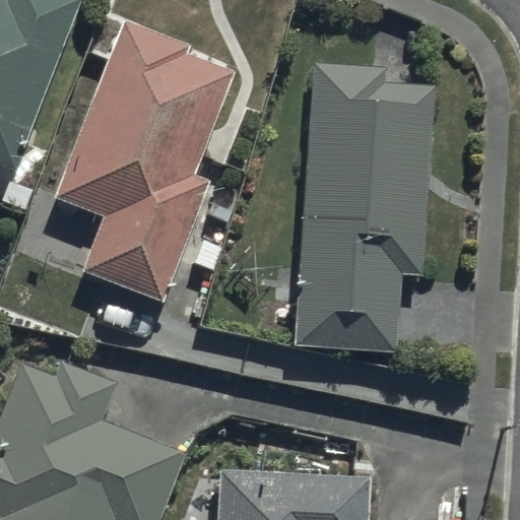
[(0,0),(0,165),(17,172),(78,0),(0,0)]
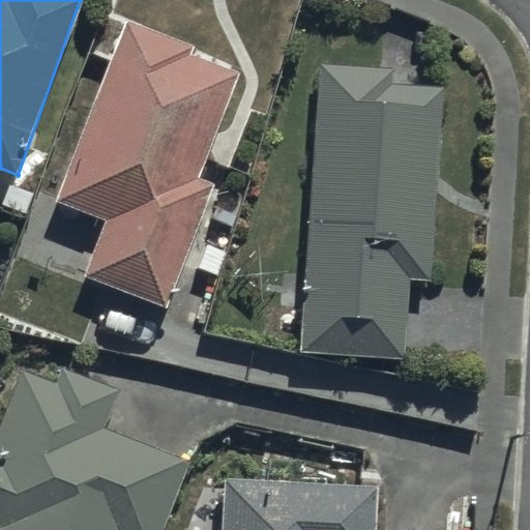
[(128,22),(57,210),(111,231),(90,286),(171,316),(262,72),(128,22)]
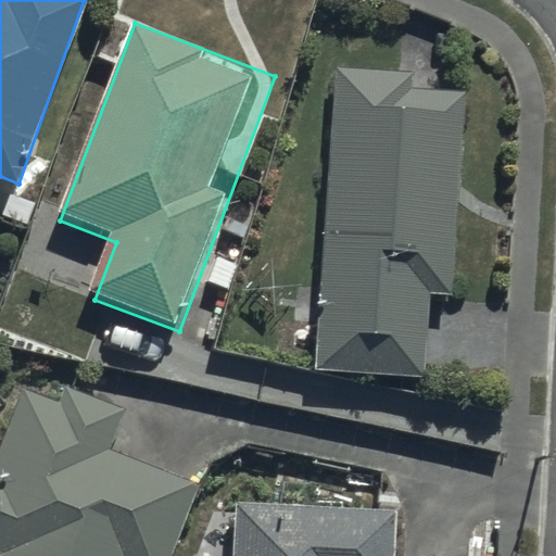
[(456,71),(336,63),(316,371),(438,379),(456,71)]
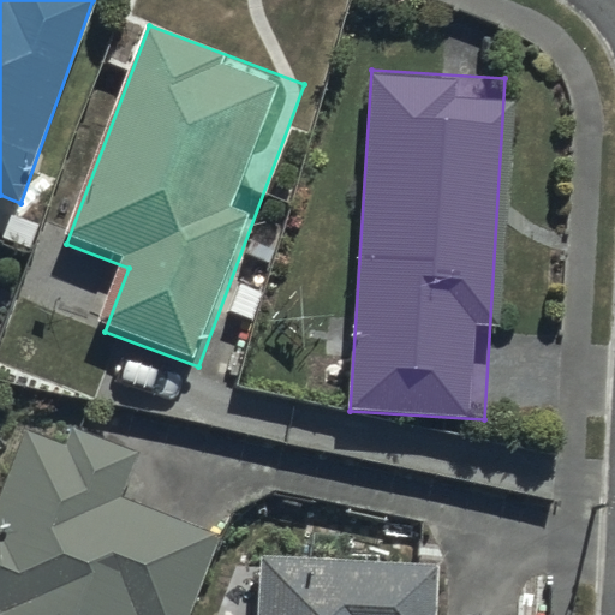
[(0,614),(191,614),(222,537),(121,497),(135,463),(27,421),(0,488),(0,614)]
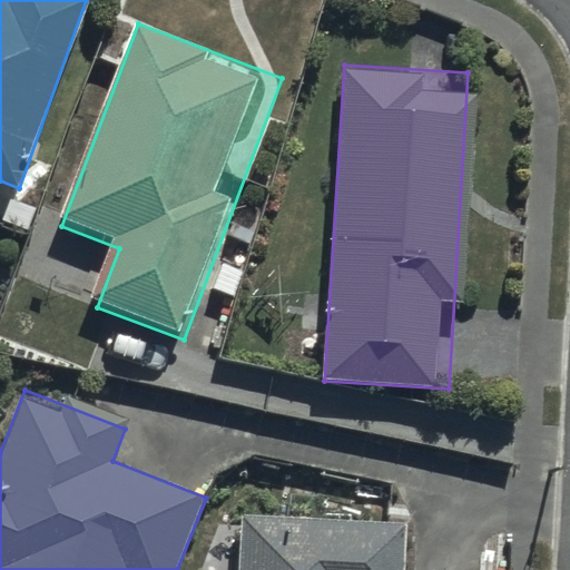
[(237,569),(403,569),(405,524),(241,516),(237,569)]
